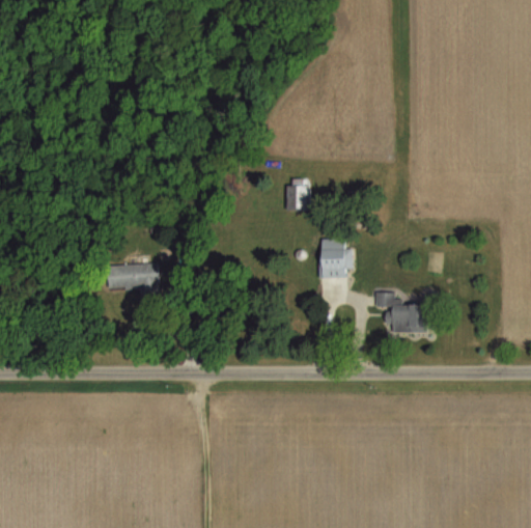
[(287,187),(291,187),(291,179),(304,179),(304,186),(309,186),(309,211),(287,211),(287,187)]
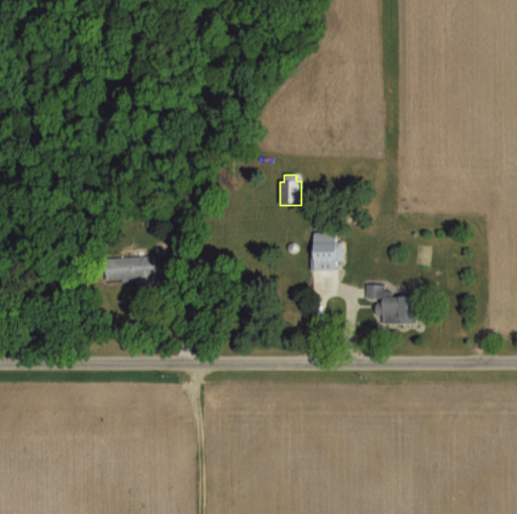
[(313,234),(314,269),(337,269),(337,263),(343,263),(343,245),(335,245),(335,233),(313,234)]
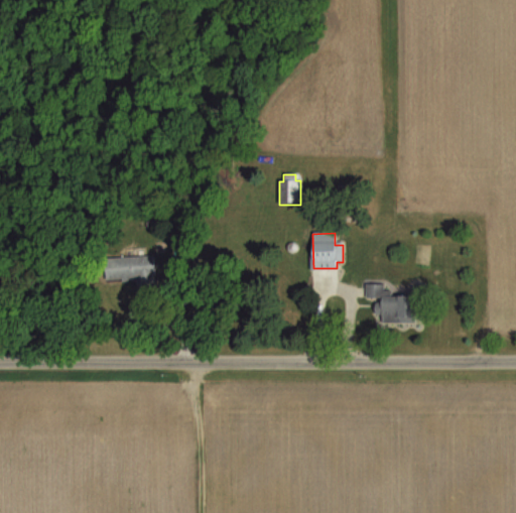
[(289,251),(290,253),(292,253),(293,253),(295,253),(297,252),(298,251),(298,249),(298,247),(298,246),(297,244),(295,243),(293,243),(292,243),(290,244),(289,245),(288,246),(288,248),(288,250),(289,251)]
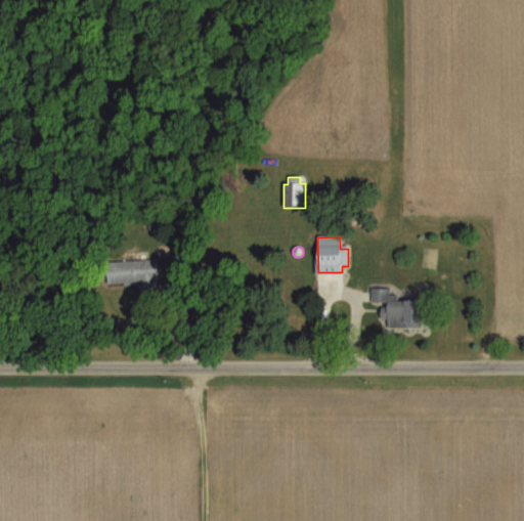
[(105,262),(106,287),(158,284),(157,259),(105,262)]
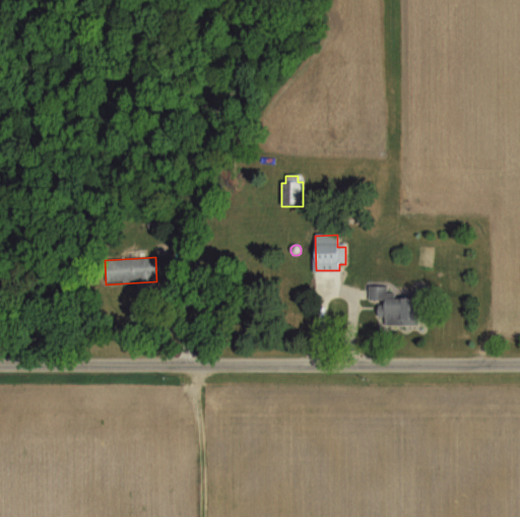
[(369,285),(369,299),(393,299),(393,293),(387,293),(387,284),(369,285)]
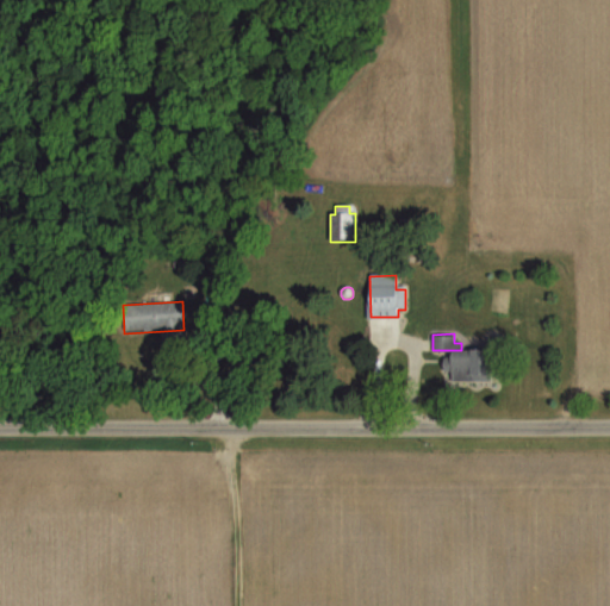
[(486,355),(487,380),(453,380),(453,374),(442,374),(442,355),(486,355)]
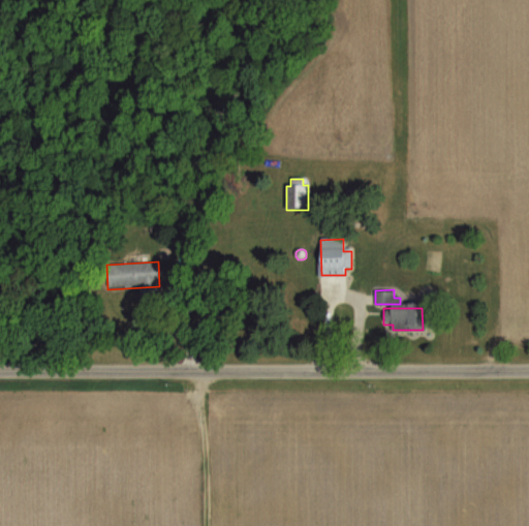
[(324,322),(332,323),(331,332),(323,331),(324,322)]
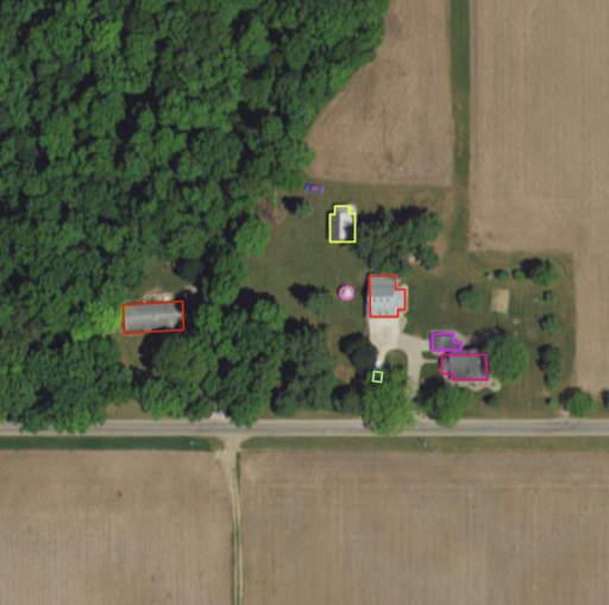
All buildings are outlined.
